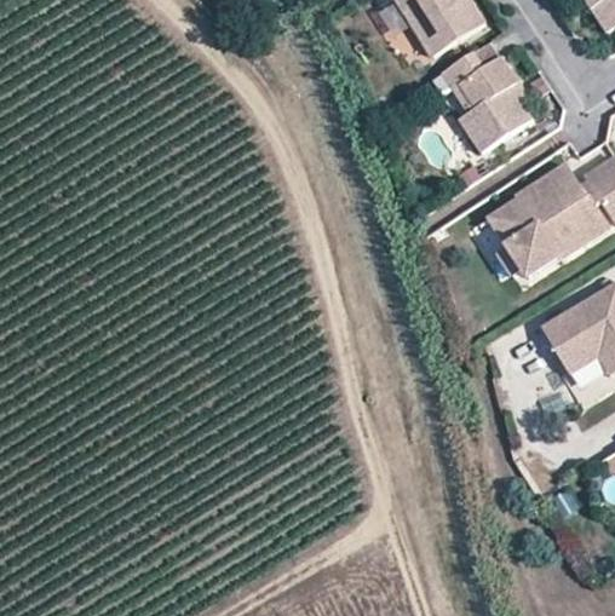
[(394,0),(407,21),(414,17),(402,0),(394,0)]
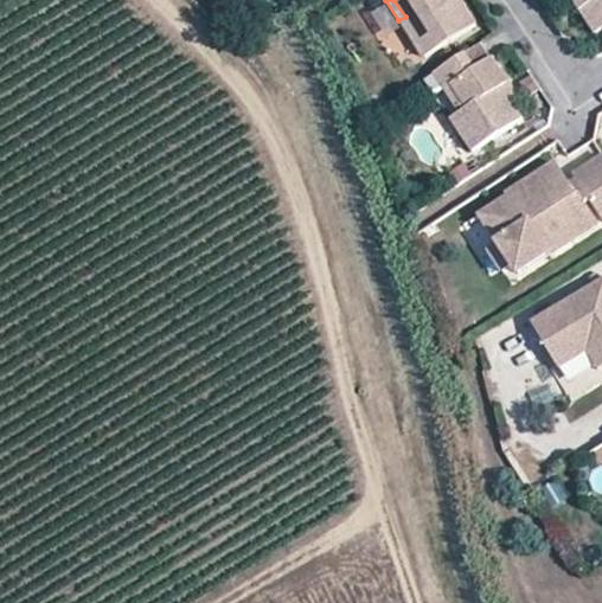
[(394,0),(405,17),(398,20),(389,26),(410,61),(461,29),(450,12),(442,0),(394,0)]
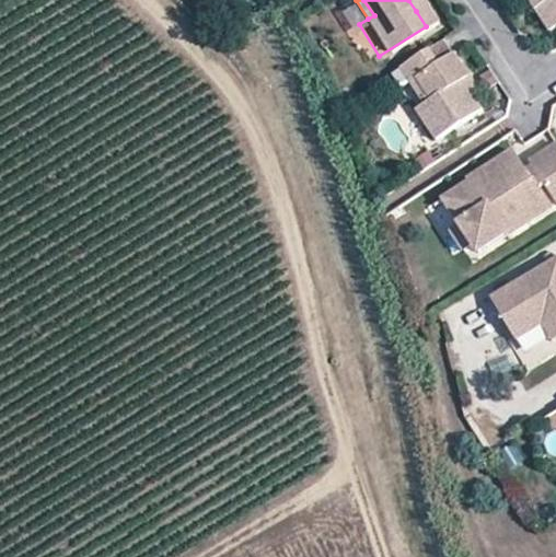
[(420,8),(416,0),(408,0),(416,11),(420,8)]
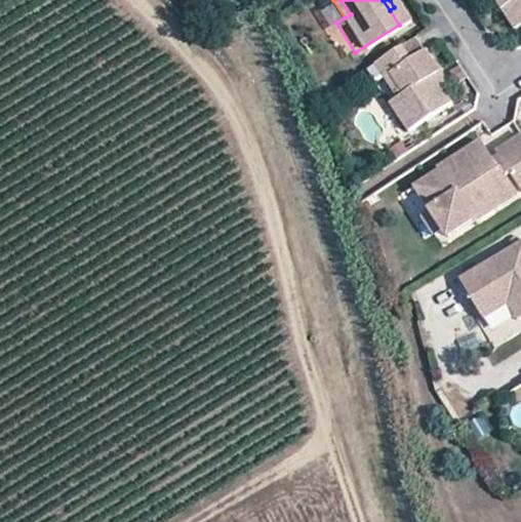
[(494,0),(513,26),(520,19),(520,0),(494,0)]
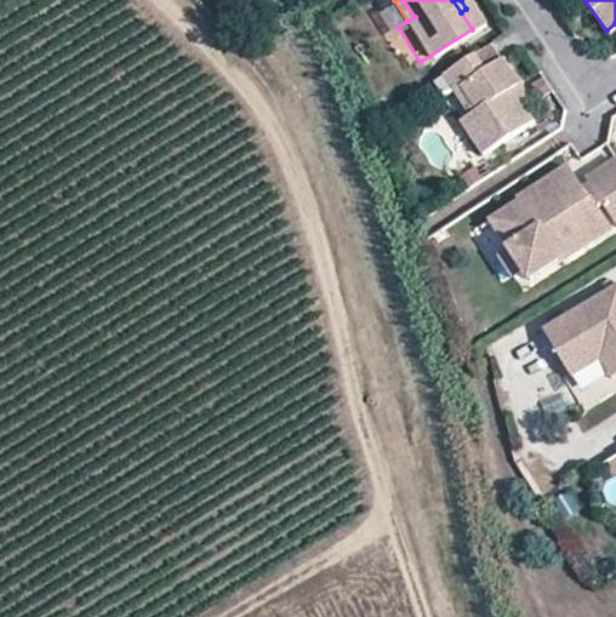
[(483,67),(472,51),(441,72),(452,87),(460,84),(474,106),(467,110),(457,118),(479,153),(532,118),(520,100),(511,85),(518,81),(500,55),(483,67)]
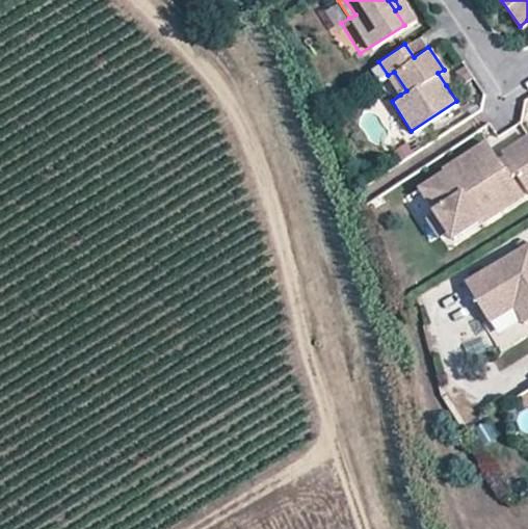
[(452,82),(444,70),(438,73),(446,85),(452,82)]
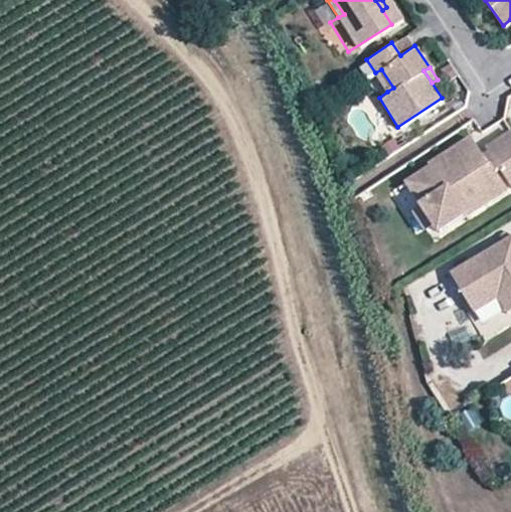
[(375,72),(387,92),(393,88),(381,69),(375,72)]
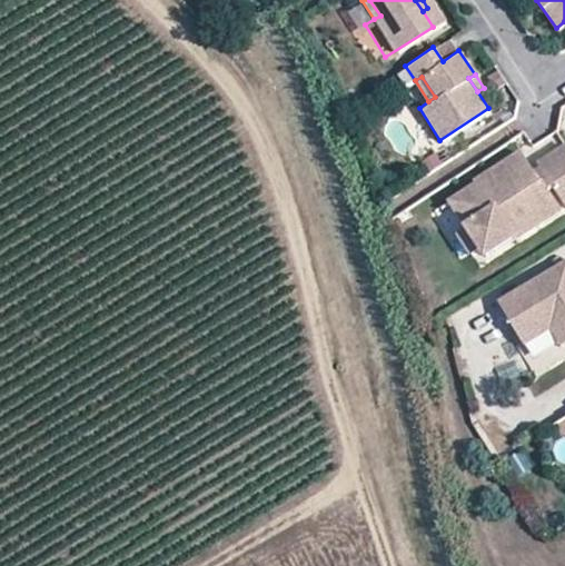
[(564,207),(564,206),(564,148),(563,145),(535,162),(551,186),(564,207)]
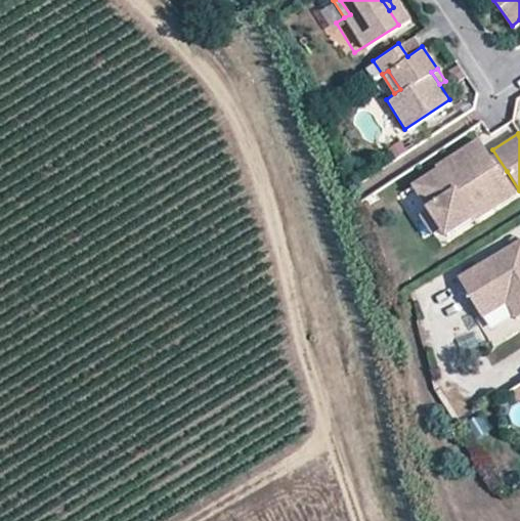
[(414,184),(428,206),(432,204),(446,223),(467,211),(470,216),(471,218),(513,192),(502,174),(493,162),(487,166),(481,157),(486,154),(477,139),(435,168),(436,170),(414,184)]
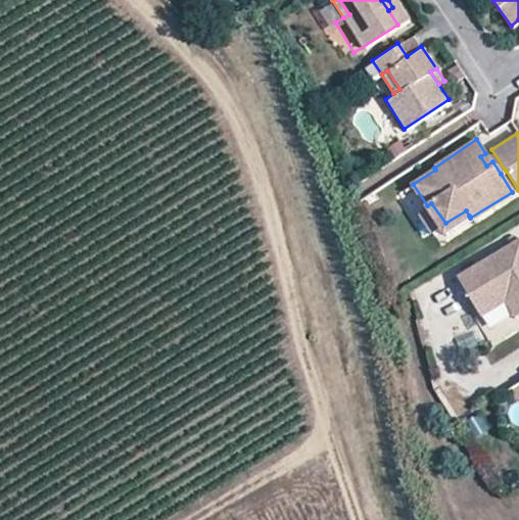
[(491,149),(485,153),(480,156),(486,166),(492,161),(501,174),(506,171),(491,149)]
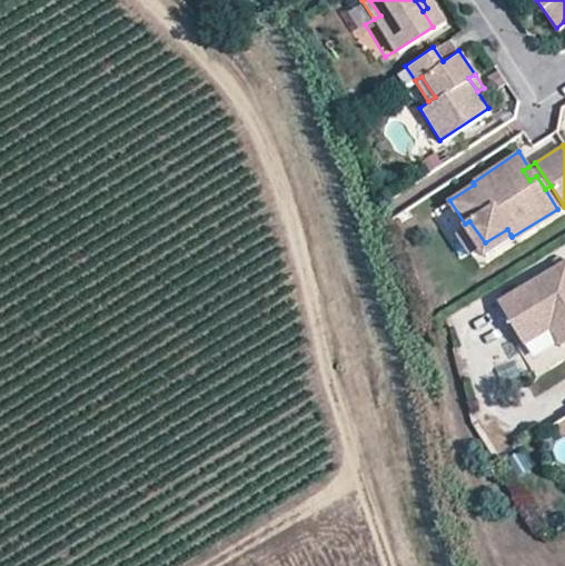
[(511,235),(507,229),(485,242),(469,221),(465,224),(456,230),(468,250),(478,245),(484,251),(511,235)]
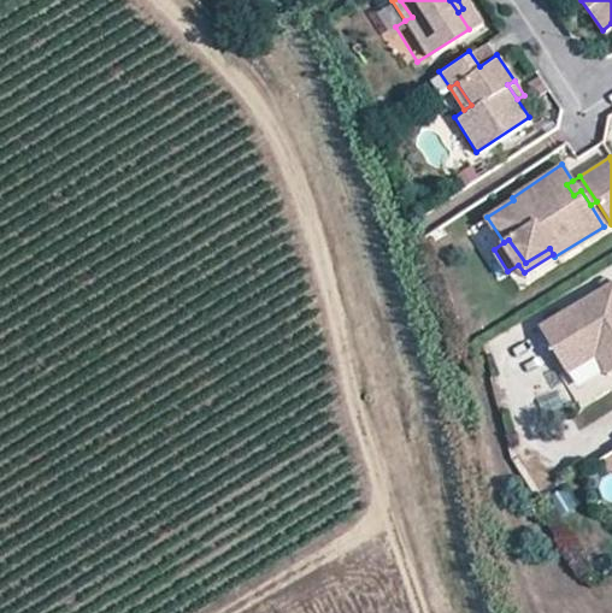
[(611,278),(537,326),(564,367),(604,341),(611,353),(611,278)]
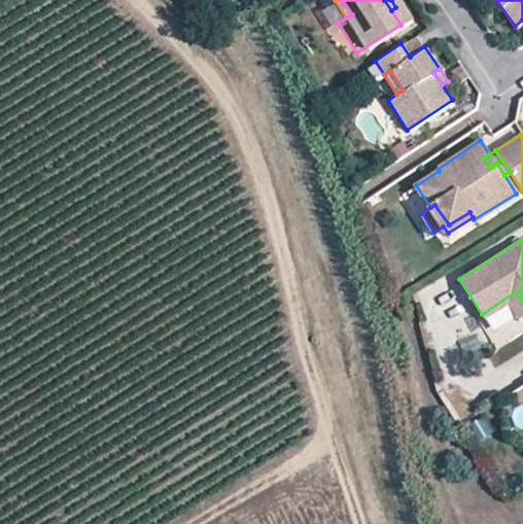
[(522,302),(516,291),(482,314),(485,319),(510,304),(519,319),(522,316),(522,302)]
